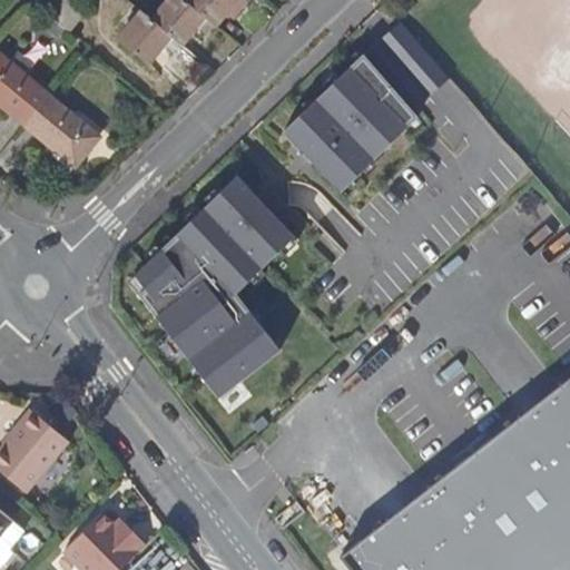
[(85,12),(68,0),(64,0),(51,15),(70,30),(85,12)]
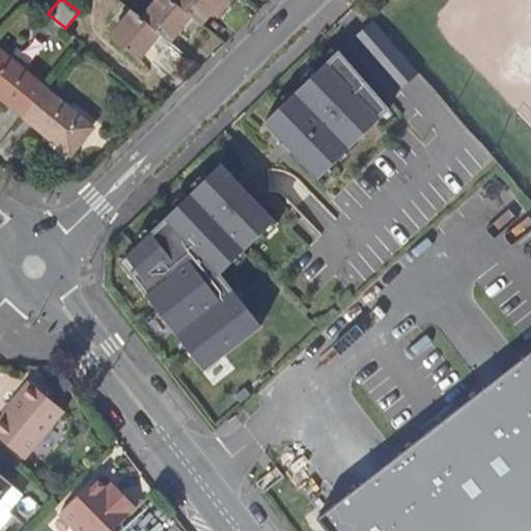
[(191,15),(173,0),(172,0),(157,0),(142,18),(159,32),(169,40),(191,15)]
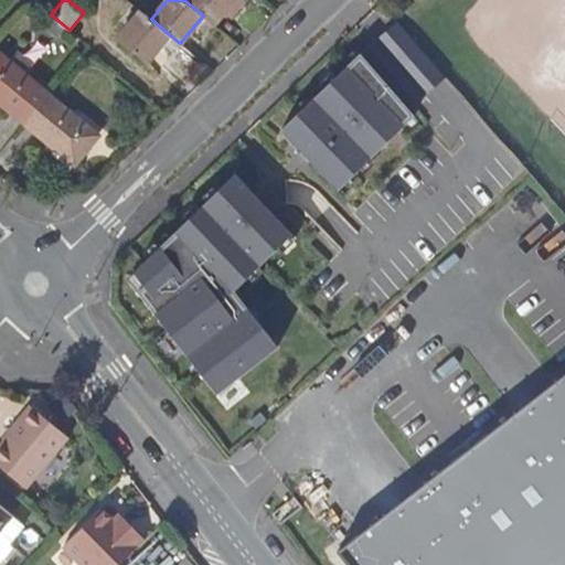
[(203,16),(213,24),(233,0),(184,0),(203,16)]
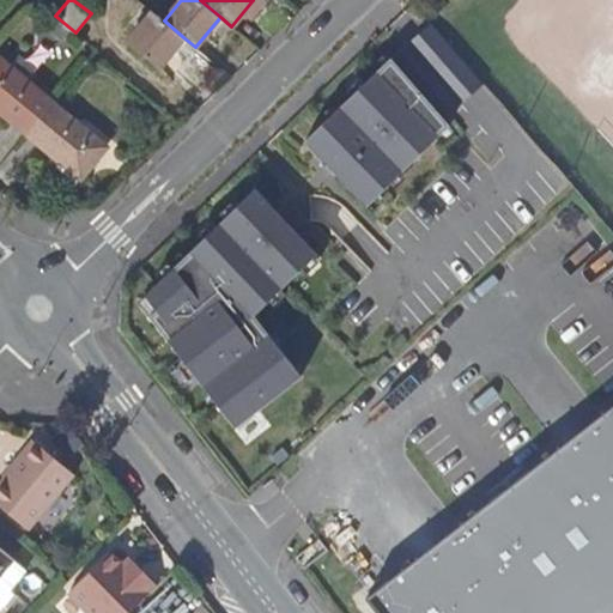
[(183,37),(164,20),(158,17),(152,11),(127,41),(158,67),(183,37)]
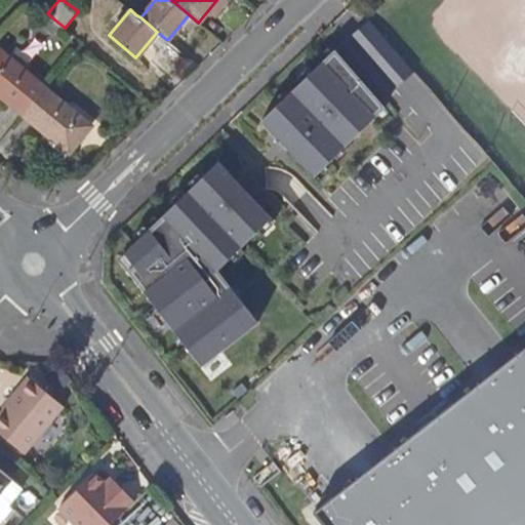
[(350,37),(335,49),(380,102),(395,89),(350,37)]
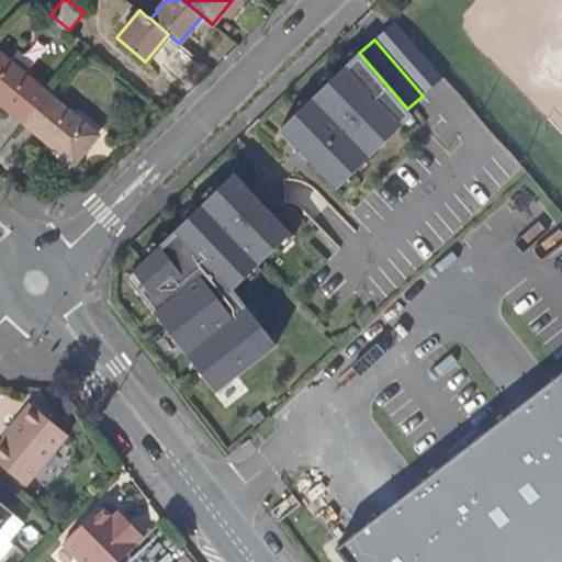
[(407,109),(359,53),(280,130),(327,186),(339,175),(345,180),(400,126),(394,120),(407,109)]
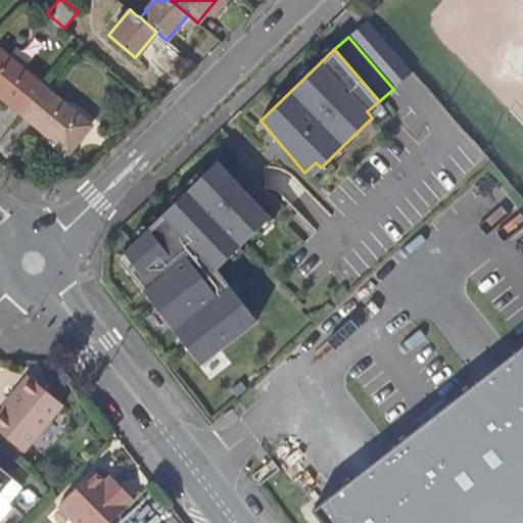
[(0,95),(22,114),(45,88),(0,50),(0,95)]
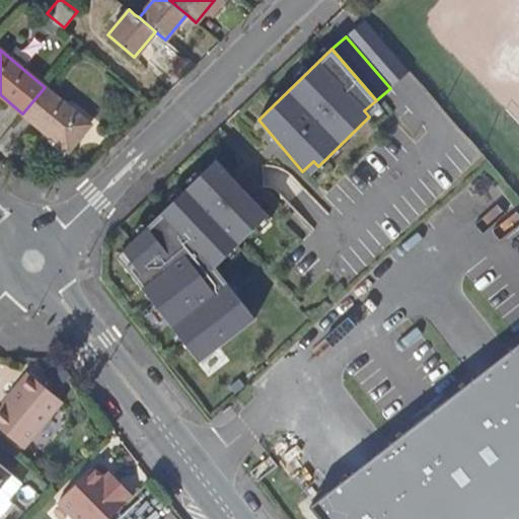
[(427,91),(419,82),(406,92),(415,101),(427,91)]
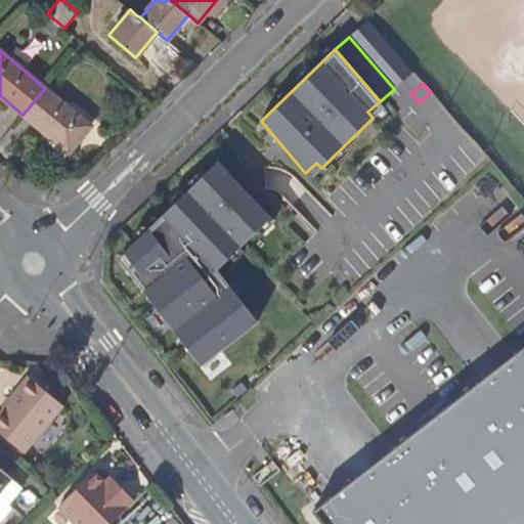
[(45,88),(23,115),(46,134),(70,154),(92,126),(45,88)]
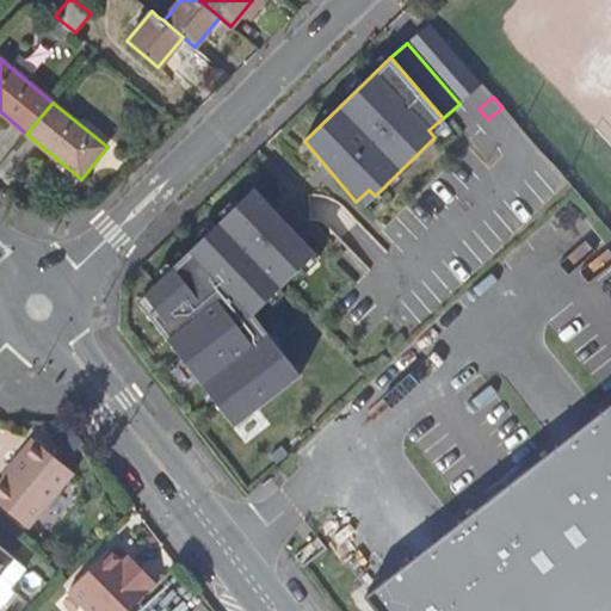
[(449,125),(443,118),(429,130),(434,137),(449,125)]
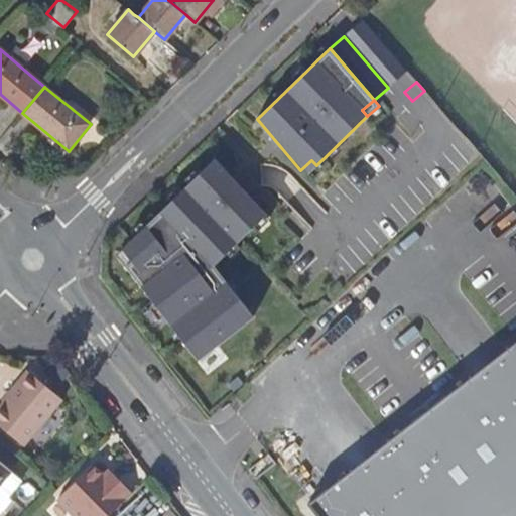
[(211,268),(264,217),(215,159),(122,249),(132,262),(126,267),(194,355),(206,346),(211,352),(253,317),(211,268)]
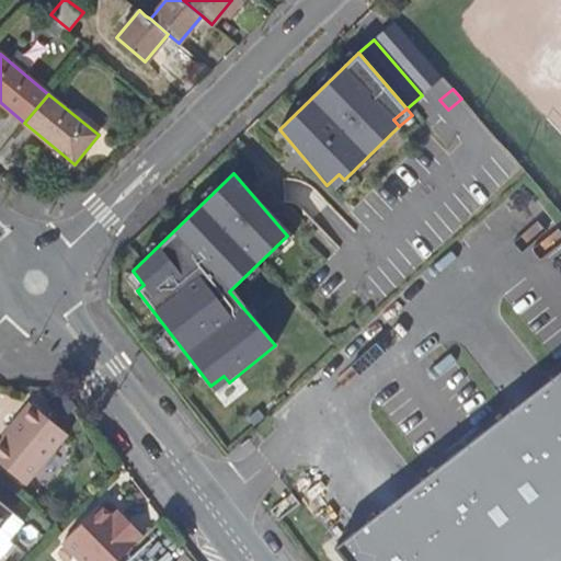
[(332,192),(344,180),(339,174),(327,185),(332,192)]
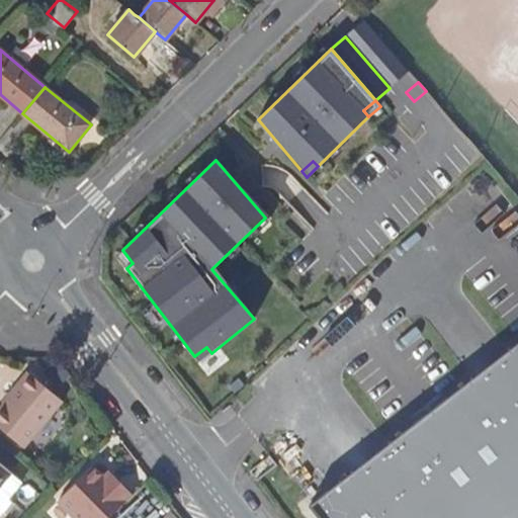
[(116,255),(126,268),(133,263),(122,250),(116,255)]
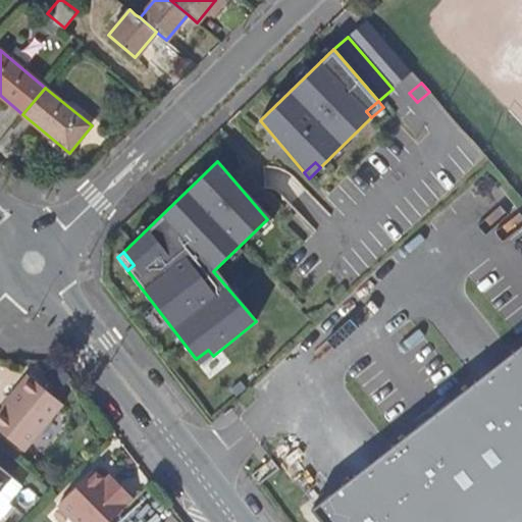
[(321,521),(521,521),(521,344),(311,509),(321,521)]
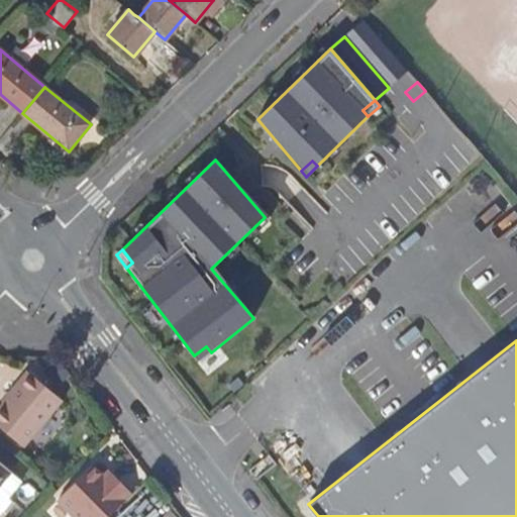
[(0,408),(0,427),(24,447),(63,401),(28,373),(7,397),(9,398),(0,408)]
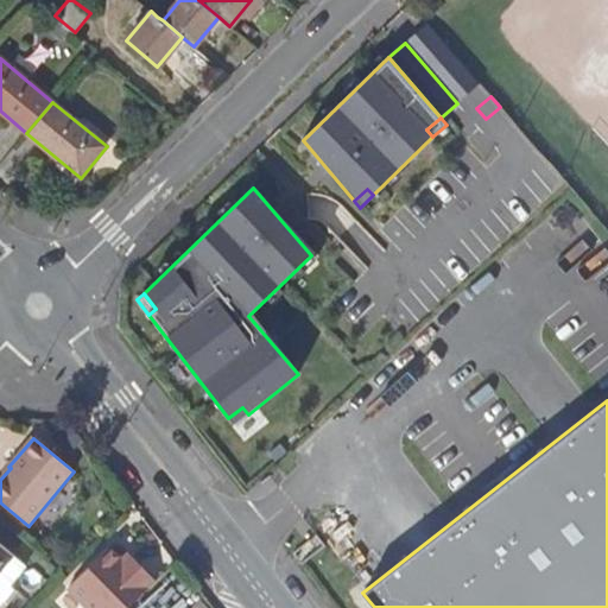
[(0,571),(14,555),(0,543),(0,571)]
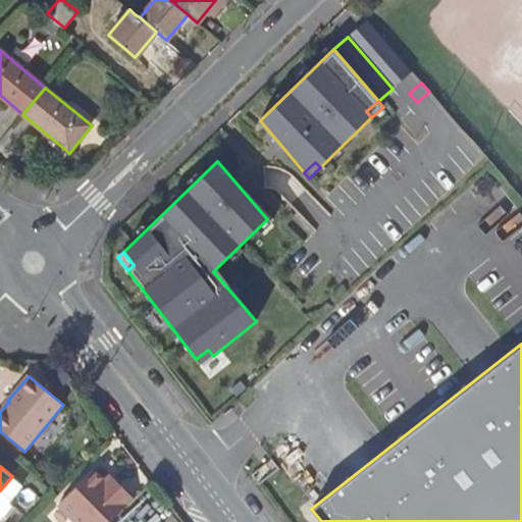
[(73,521),(110,521),(134,500),(121,487),(116,492),(105,481),(94,471),(58,507),(73,521)]
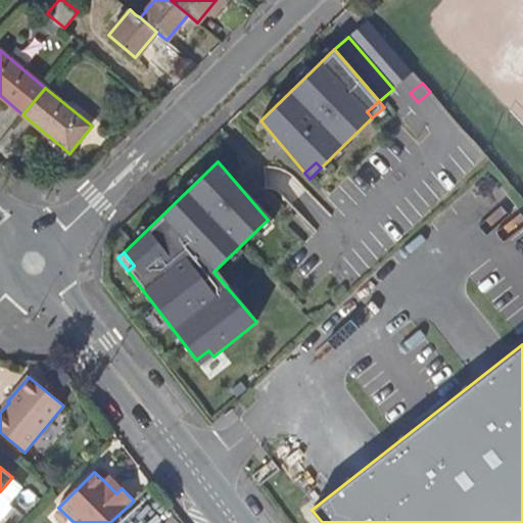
[(105,482),(116,493),(122,488),(110,477),(105,482)]
